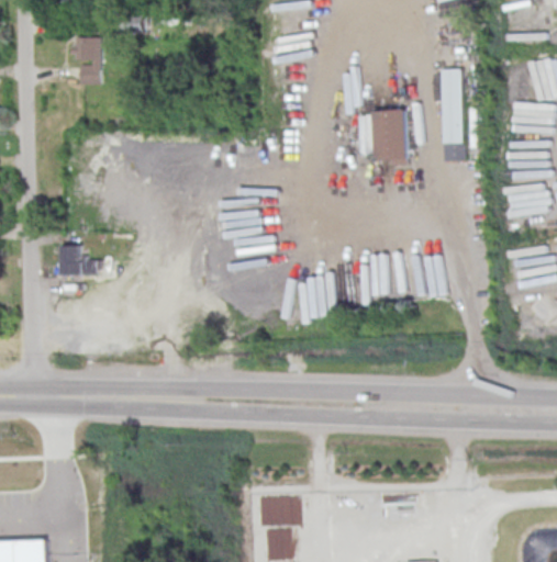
[(182,24),(184,15),(159,15),(159,24),(182,24)]
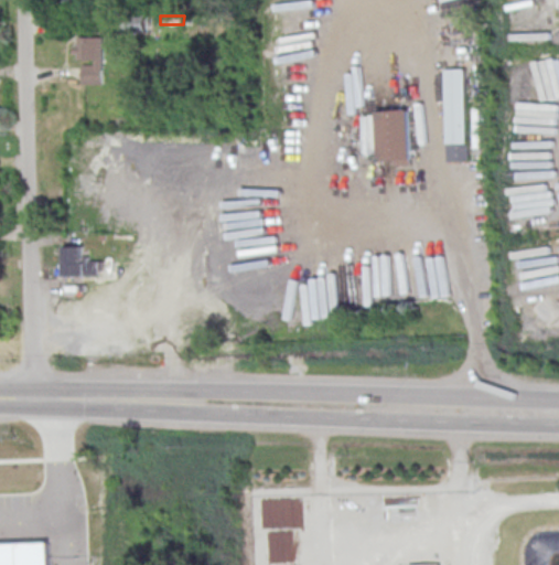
[(97,36),(71,36),(71,61),(77,61),(77,84),(97,84),(97,36)]
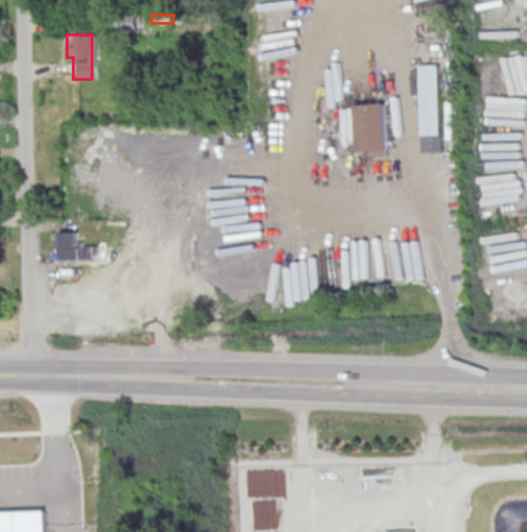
[(417,64),(417,153),(437,153),(437,64),(417,64)]
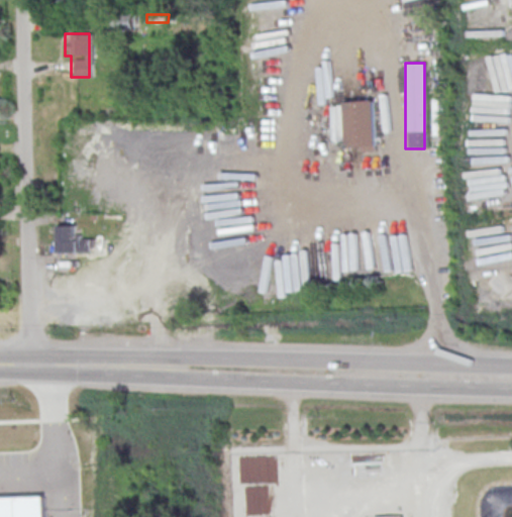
[(374,149),(372,100),(341,101),(343,150),(374,149)]
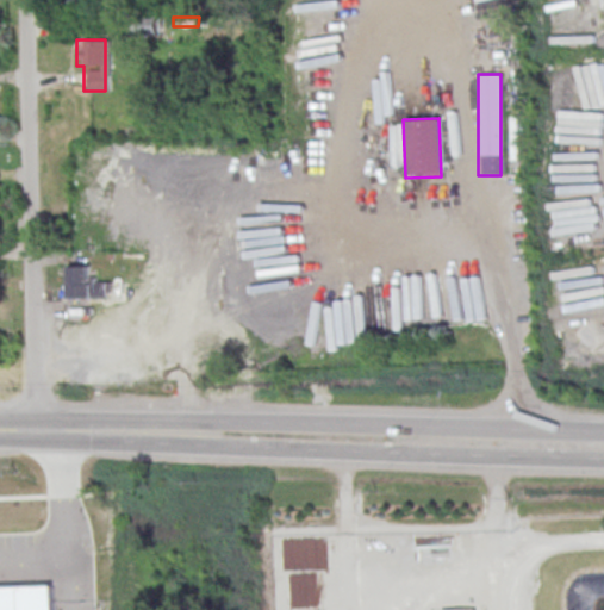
[(85,267),(63,267),(63,298),(105,298),(105,278),(85,278),(85,267)]
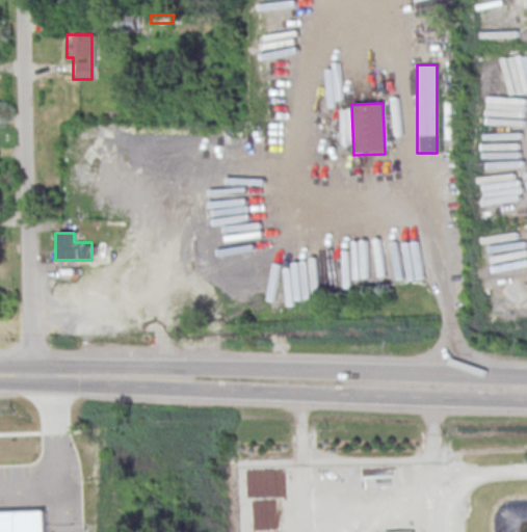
[(0,512),(42,512),(42,531),(0,531),(0,512)]
